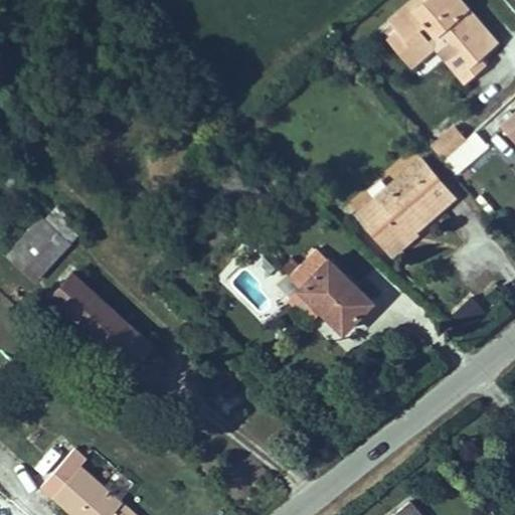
[(417,50),(443,27),(464,51),(474,43),(484,54),(500,41),(463,0),(414,0),(391,21),(403,34),(417,50)]
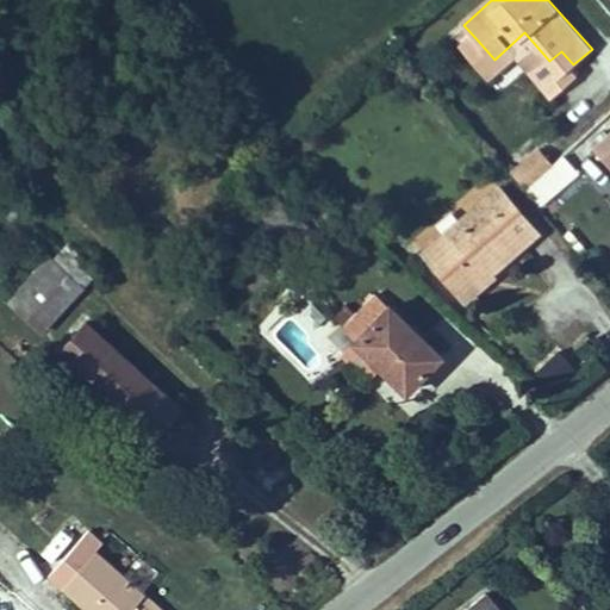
[(549,61),(524,32),(495,60),(478,41),(466,51),(492,79),(522,51),(559,91),(580,72),(573,64),(561,51),(549,61)]
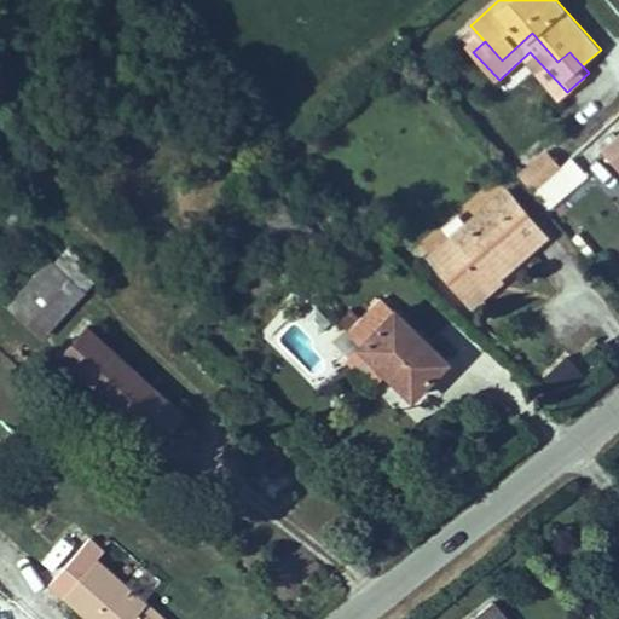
[(618,166),(618,138),(606,151),(618,166)]
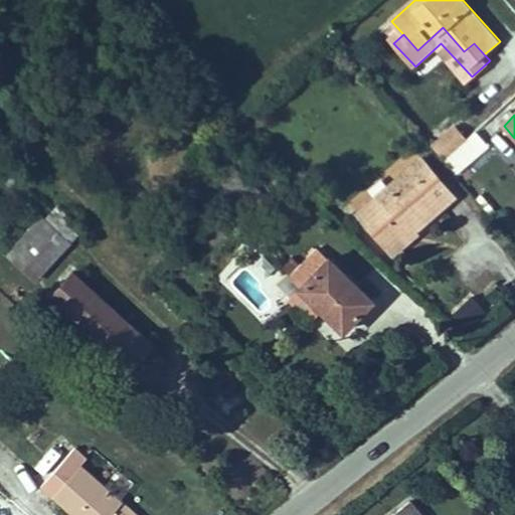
[(484,151),(458,122),(430,146),(456,176),(484,151)]
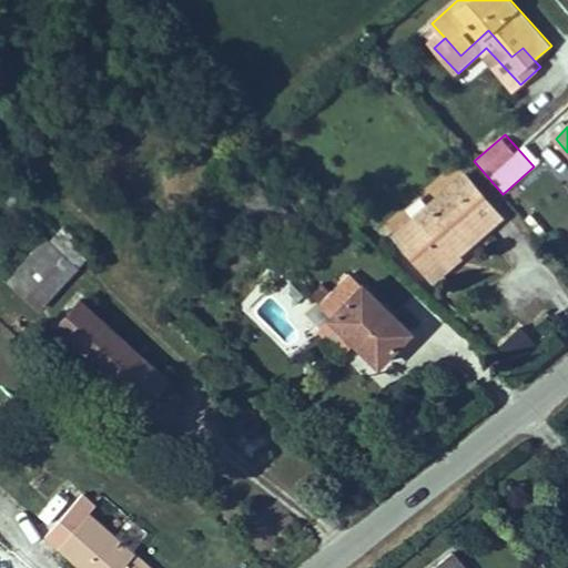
[(464,172),(412,217),(412,216),(391,235),(436,288),(510,224),(464,172)]
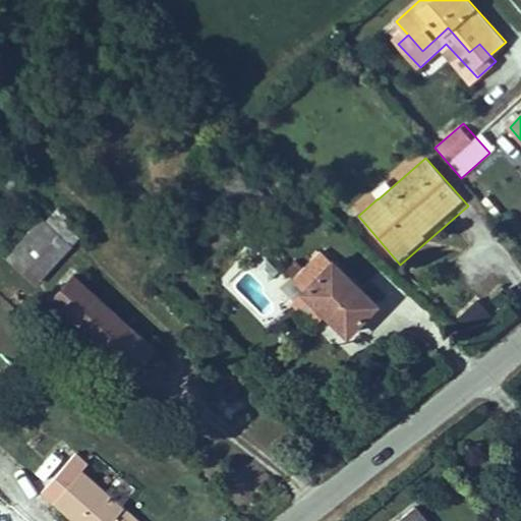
[(24,275),(51,245),(69,225),(55,213),(47,221),(44,218),(6,257),(24,275)]
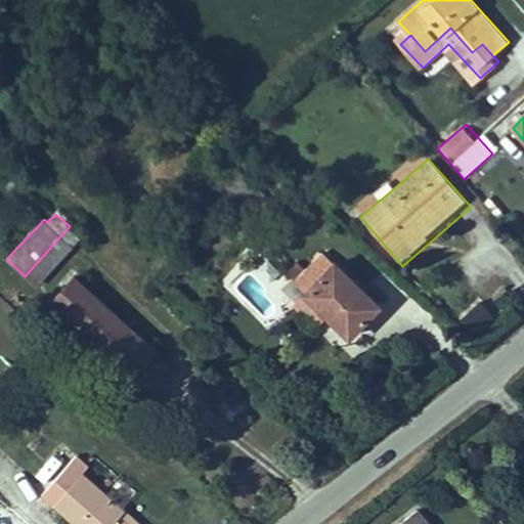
[(70,226),(51,247),(25,276),(38,288),(63,259),(83,236),(70,226)]
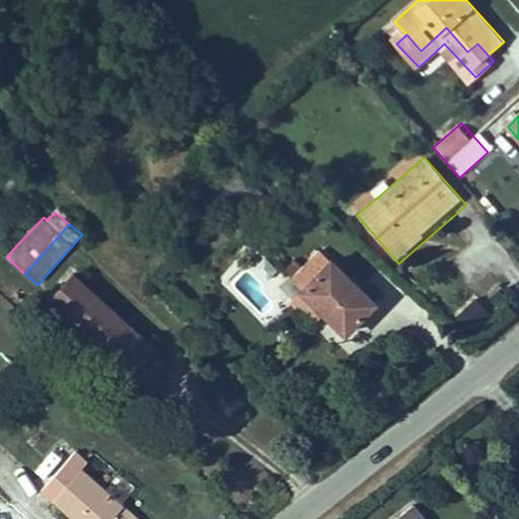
[(355,329),(381,304),(335,257),(309,282),(312,285),(355,329)]
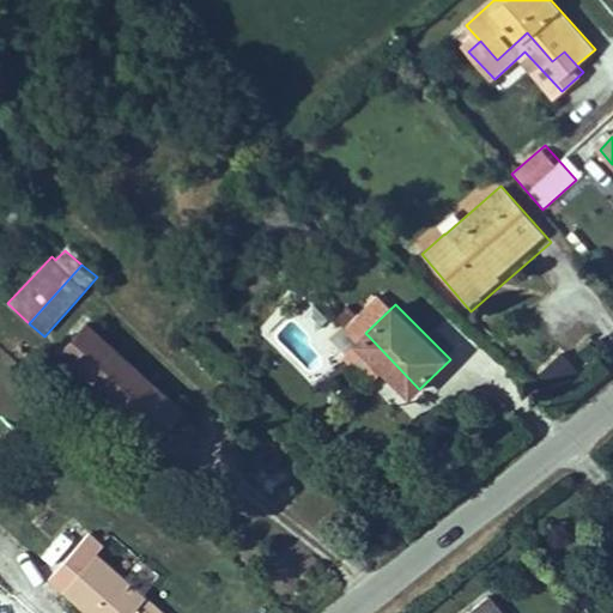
[(176,410),(93,314),(67,338),(93,368),(150,431),(176,410)]
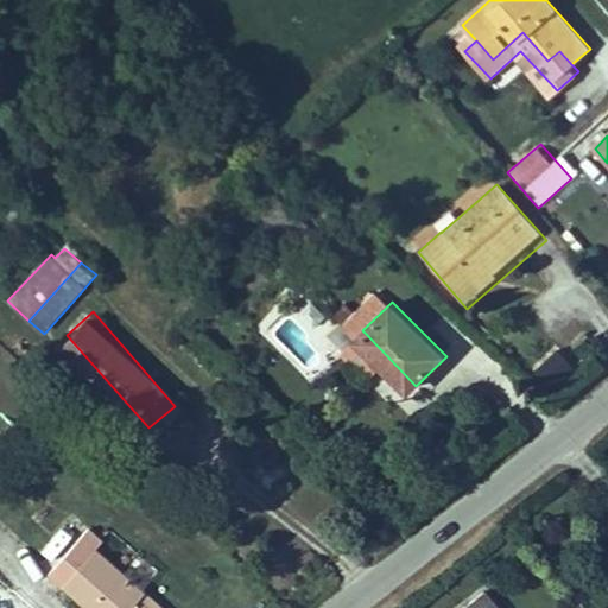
[(416,386),(366,334),(355,346),(405,397),(416,386)]
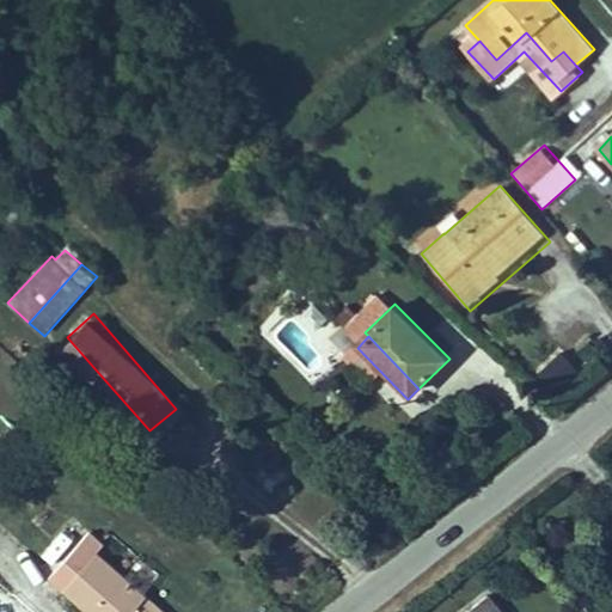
[(562,354),(537,374),(552,393),(577,373),(562,354)]
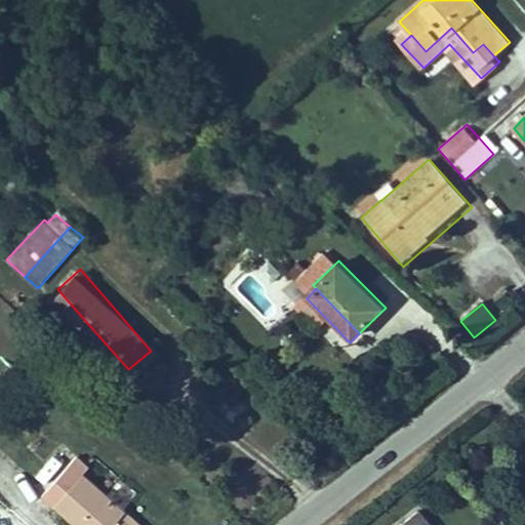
[(118,378),(128,369),(80,315),(70,323),(118,378)]
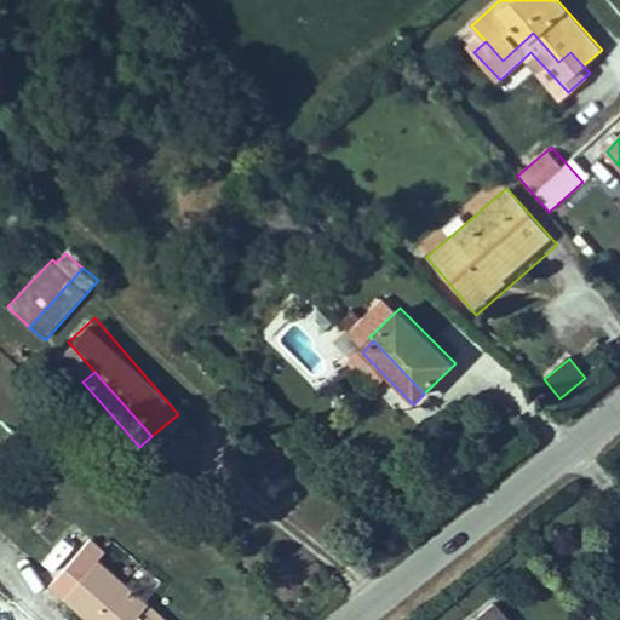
[(167,619),(103,560),(68,597),(89,616),(92,619),(167,619)]
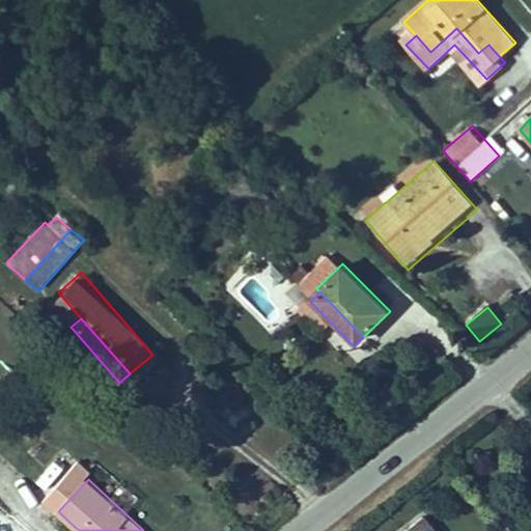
[(436,530),(424,516),(404,530),(436,530)]
